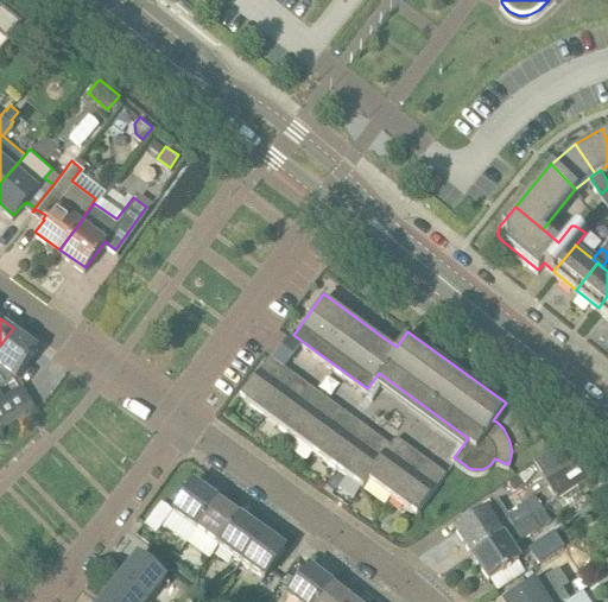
[(0,425),(32,404),(19,385),(4,395),(0,388),(0,385),(12,378),(37,346),(13,328),(0,346),(0,425)]
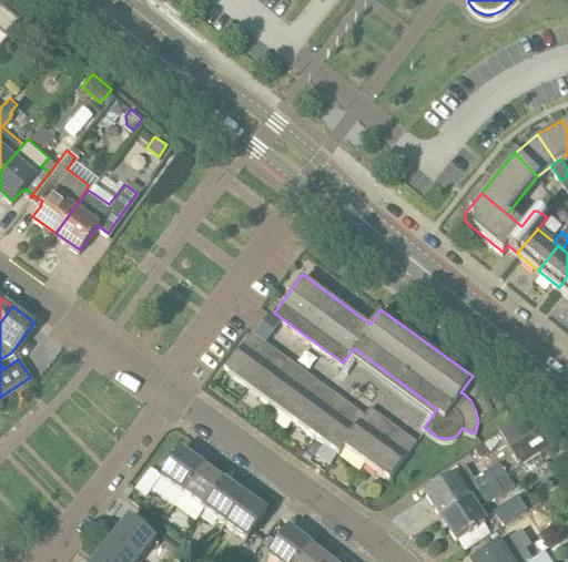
[(364,411),(252,329),(224,367),(338,451),(344,445),(388,477),(417,438),(369,404),(364,411)]
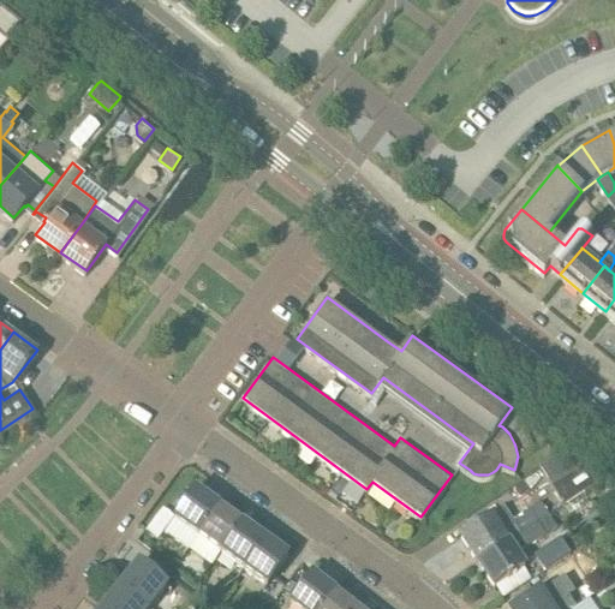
[(587,458),(569,442),(539,461),(553,482),(587,458)]
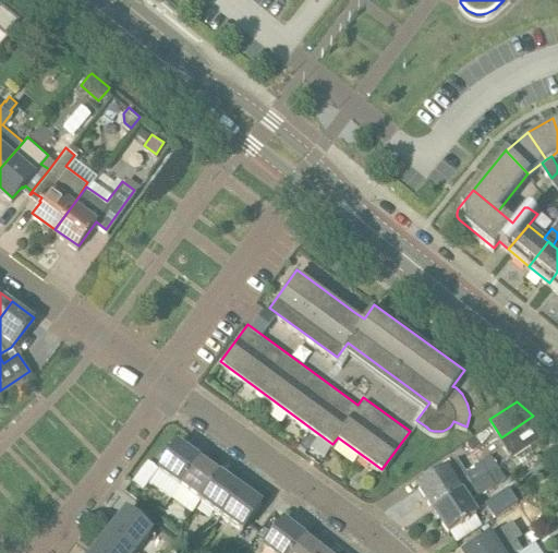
[(512,454),(549,430),(533,416),(501,437),(512,454)]
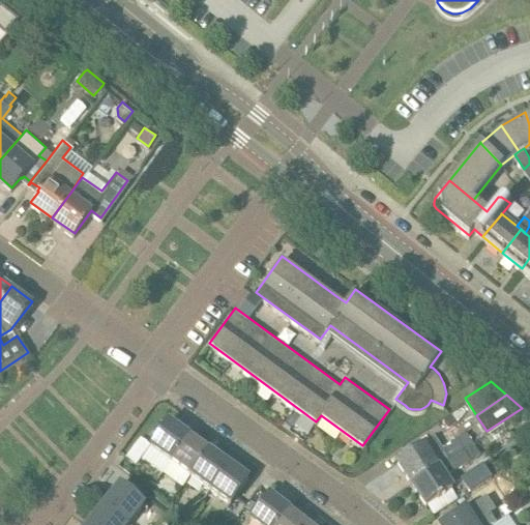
[(189,434),(169,418),(144,454),(165,468),(171,458),(189,434)]
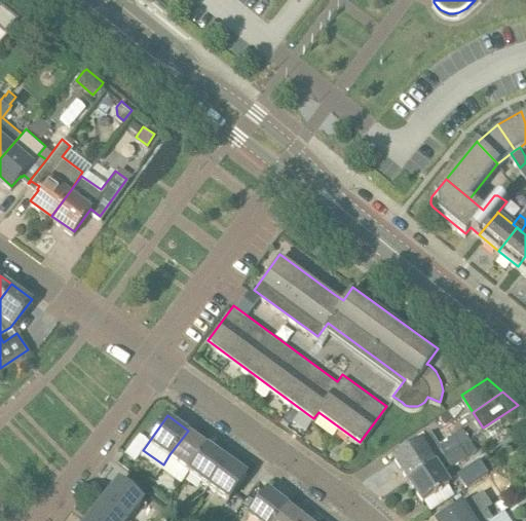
[(460,442),(470,437),(462,426),(453,432),(460,442)]
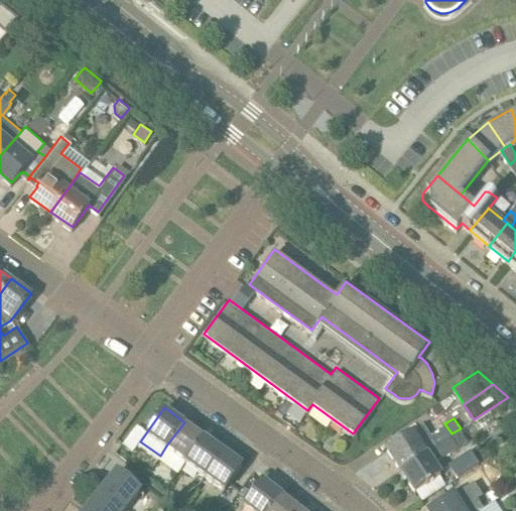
[(400,467),(437,441),(424,421),(387,445),(400,467)]
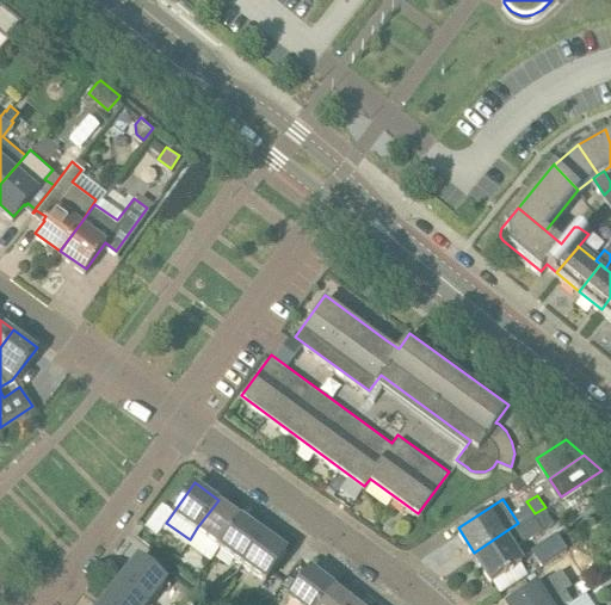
[(220,544),(240,516),(218,500),(197,528),(220,544)]
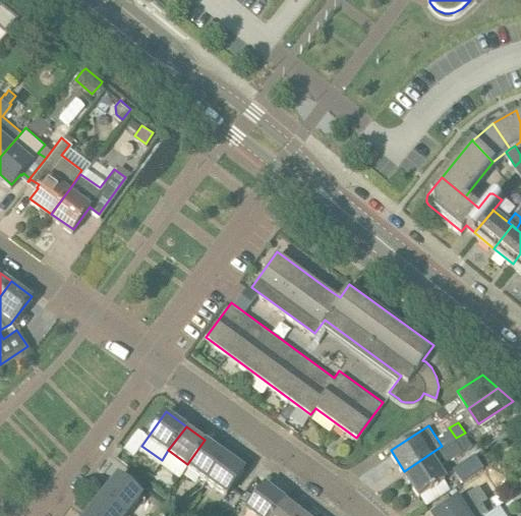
[(442,446),(404,471),(418,494),(447,475),(446,473),(455,468),(448,457),(462,448),(455,439),(443,447),(442,446)]
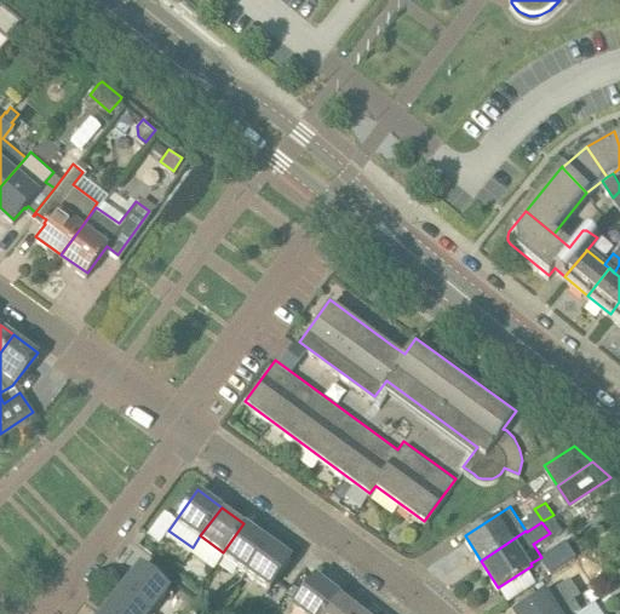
[(245,568),(267,539),(244,523),(223,552),(245,568)]
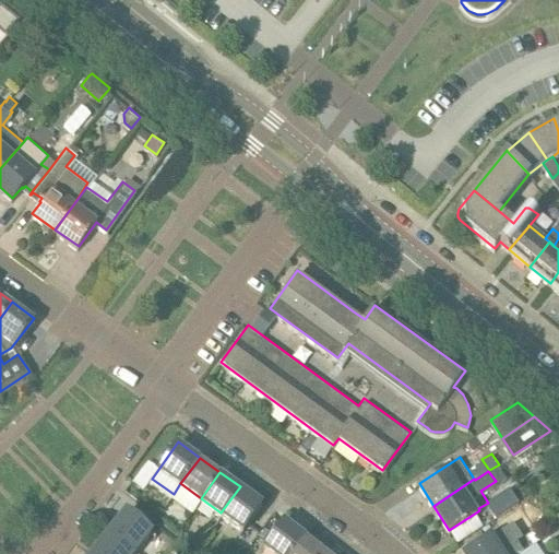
[(240,486),(221,513),(242,528),(249,519),(261,502),(240,486)]
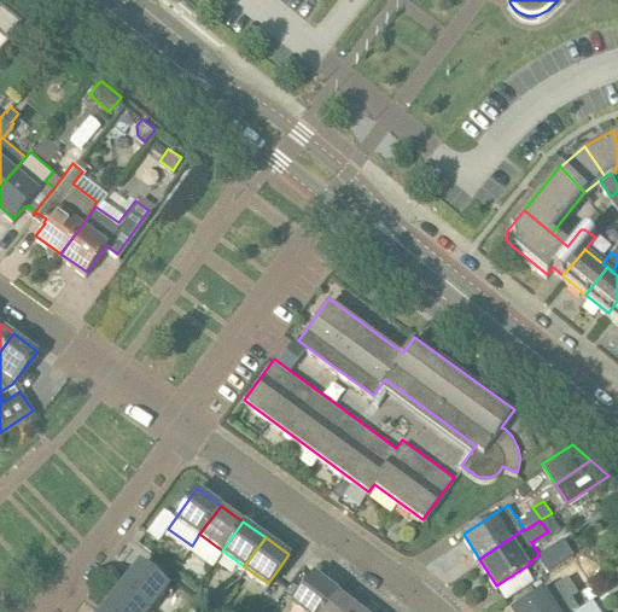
[(544,570),(572,553),(564,540),(537,557),(544,570)]
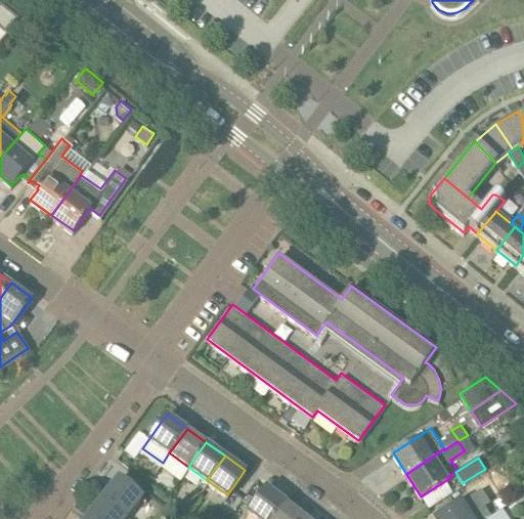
[(435,518),(478,518),(485,515),(476,502),(500,485),(497,480),(508,474),(503,467),(498,470),(494,463),(485,469),(462,483),(470,494),(435,518)]
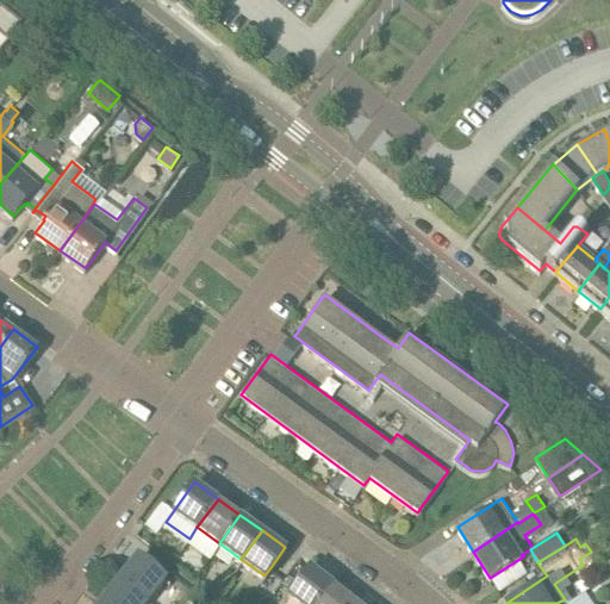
[(119,577),(147,599),(166,577),(137,554),(119,577)]
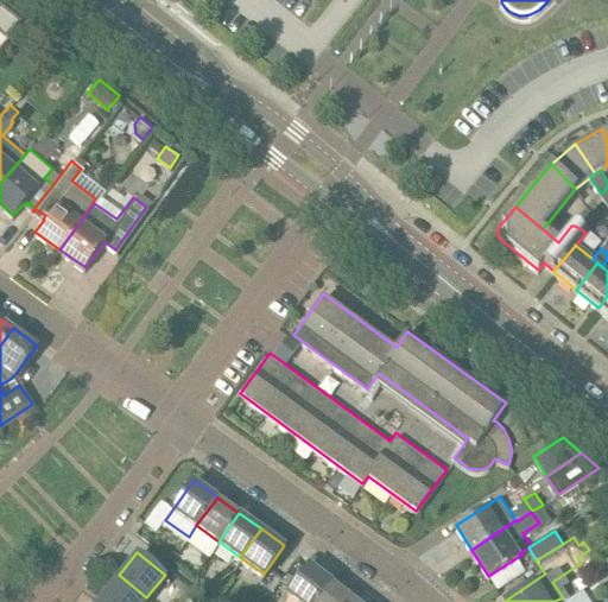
[(297,601),(315,601),(331,582),(309,564),(286,594),(297,601)]
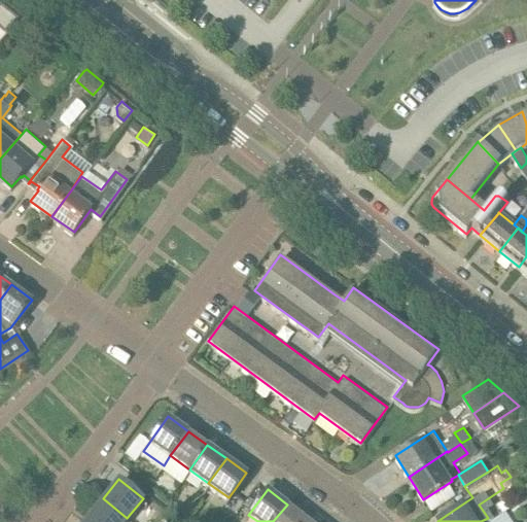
[(249,494),(244,501),(248,505),(253,497),(249,494)]
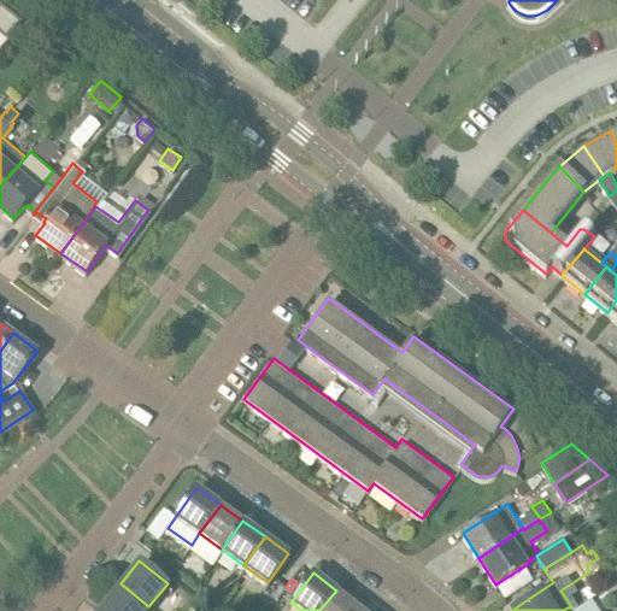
[(110,610),(145,610),(148,606),(121,583),(104,605),(110,610)]
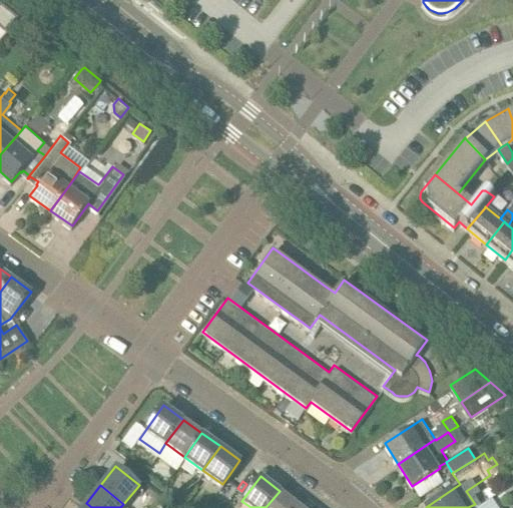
[(280,491),(266,507),(295,507),(298,505),(280,491)]
